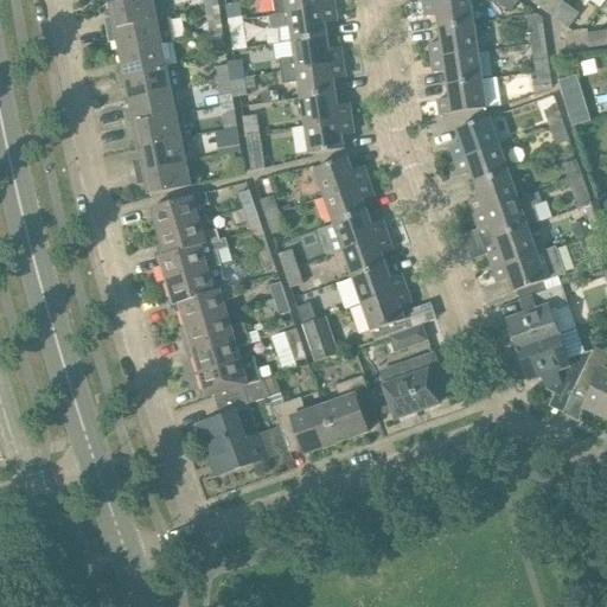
[(161,0),(148,0),(110,8),(113,18),(110,18),(106,26),(107,33),(157,24),(166,21),(161,0)]
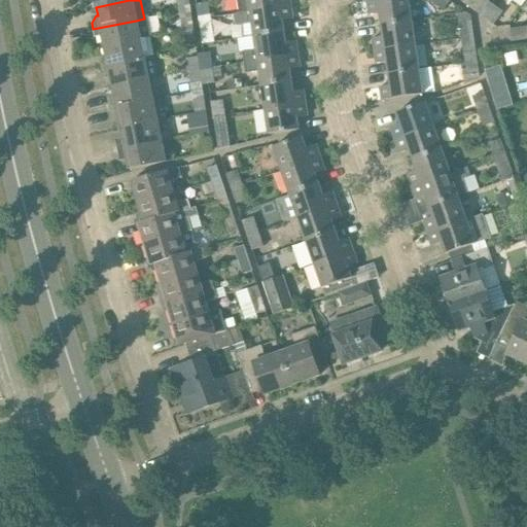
[(187,0),(178,0),(180,11),(189,9),(187,0)]
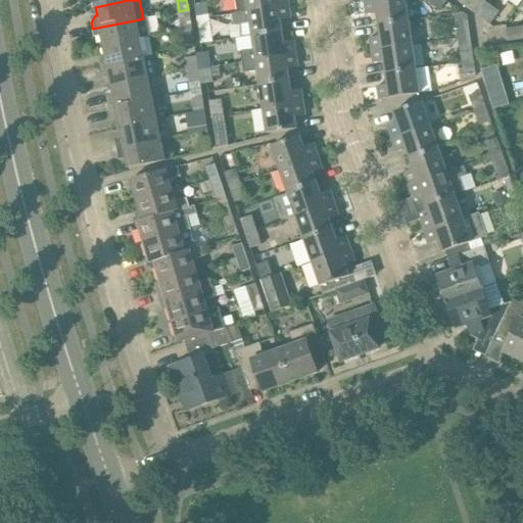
[(234,0),(237,14),(232,14),(232,16),(289,8),(287,0),(234,0)]
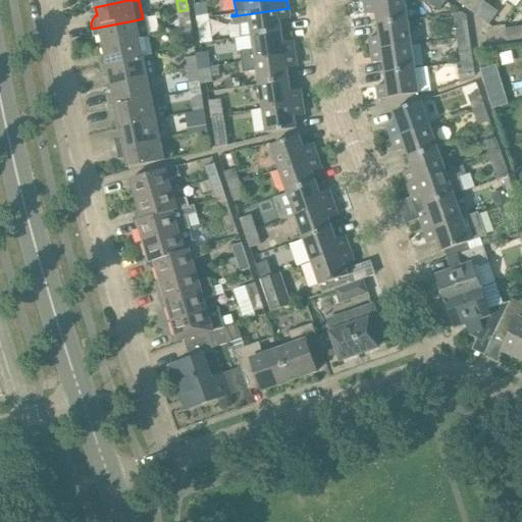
[(377,25),(408,21),(405,0),(378,0),(363,2),(365,15),(376,14),(377,25)]
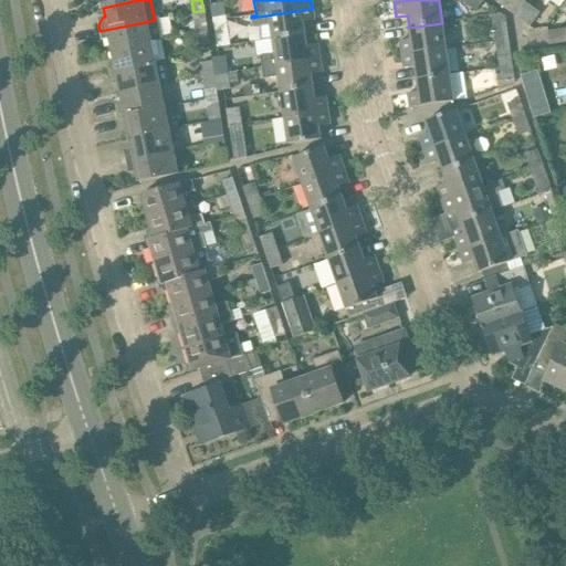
[(481,0),(462,0),(462,1),(475,11),(483,1),(481,0)]
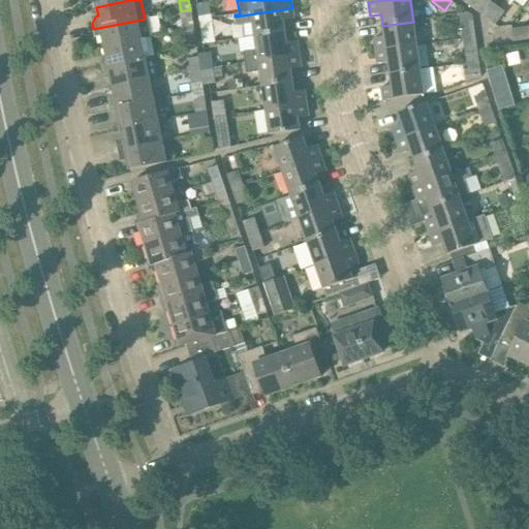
[(485,0),(476,10),(487,19),(496,6),(488,0),(485,0)]
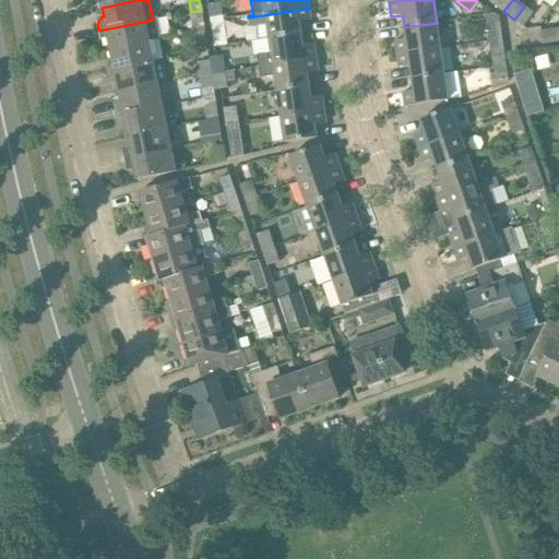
[(211,23),(224,21),(221,3),(207,4),(211,23)]
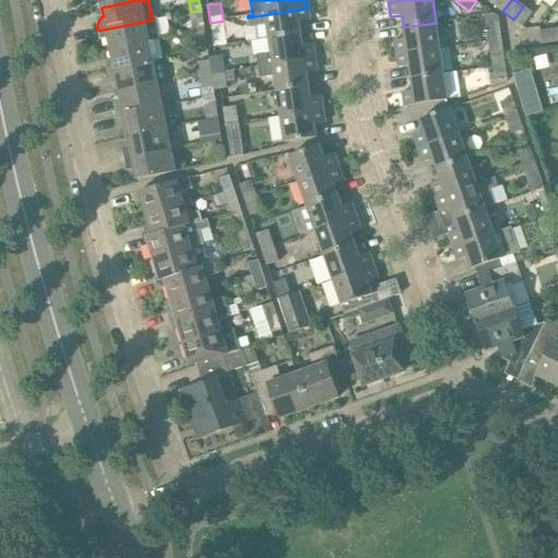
[(523,7),(513,20),(522,26),(533,13),(523,7)]
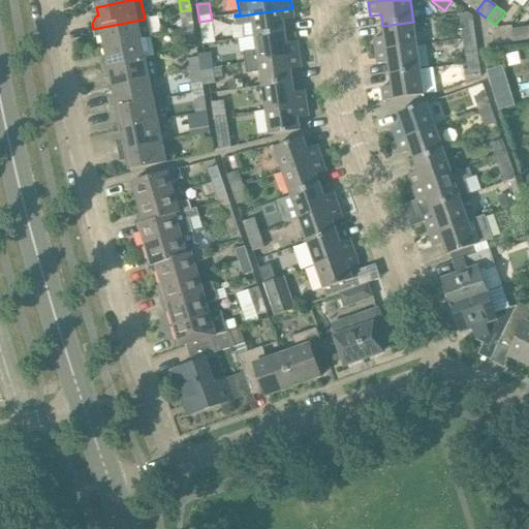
[(292,8),(235,17),(237,25),(253,23),(255,38),(285,34),(285,32),(291,31),(290,25),(289,20),(294,19),(292,8)]
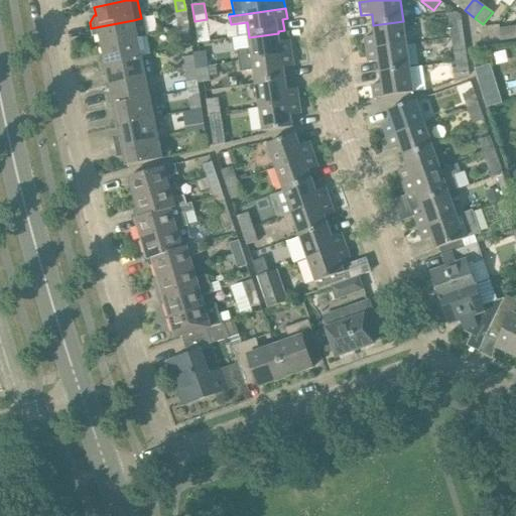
[(185,9),(176,11),(179,32),(188,30),(185,9)]
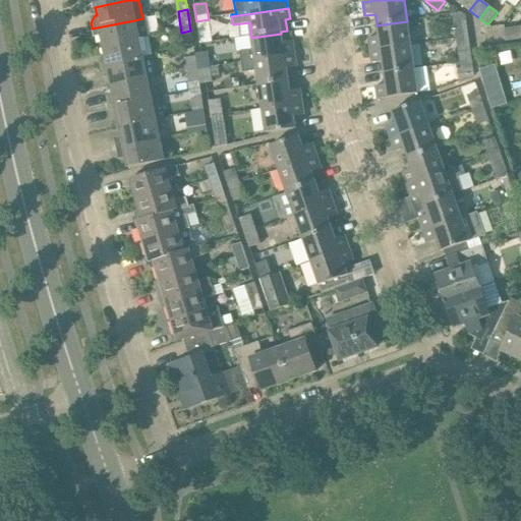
[(101,36),(103,48),(138,41),(138,38),(151,36),(148,17),(142,18),(134,20),(92,29),(93,32),(99,37),(101,36)]
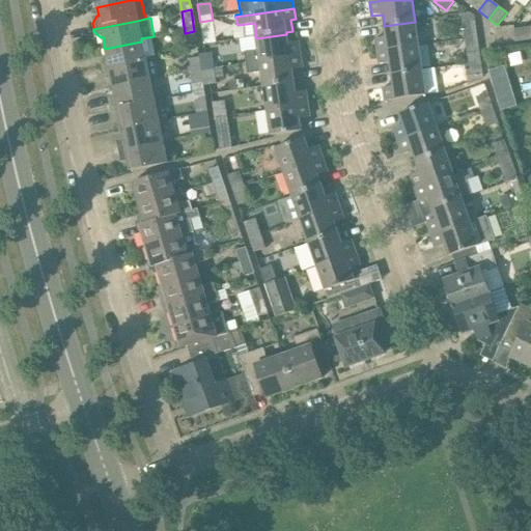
[(216,44),(213,20),(200,22),(203,45),(216,44)]
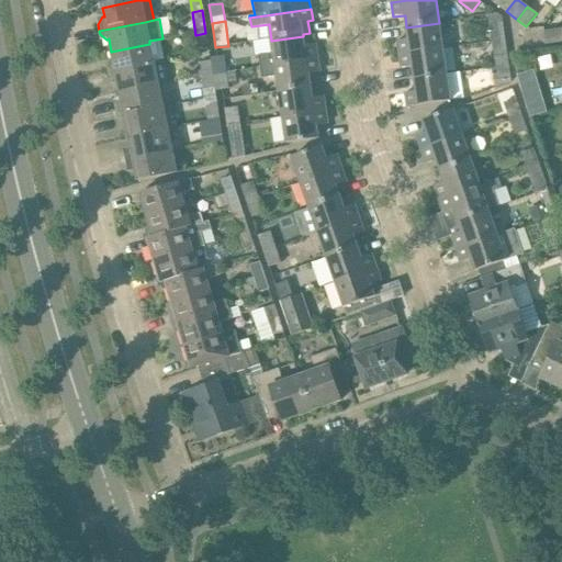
[(400,55),(442,48),(439,23),(406,27),(408,40),(397,42),(400,55)]
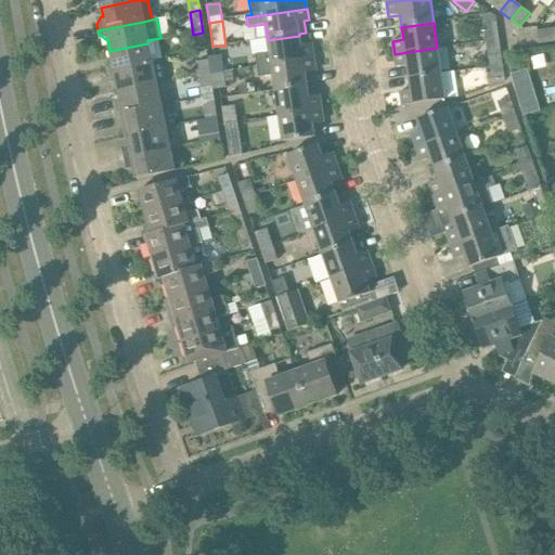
[(483,25),(486,41),(499,39),(497,23),(483,25)]
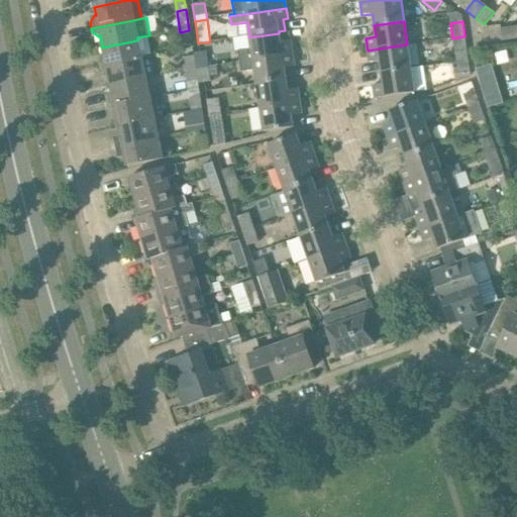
[(516,38),(516,26),(500,28),(502,41),(516,38)]
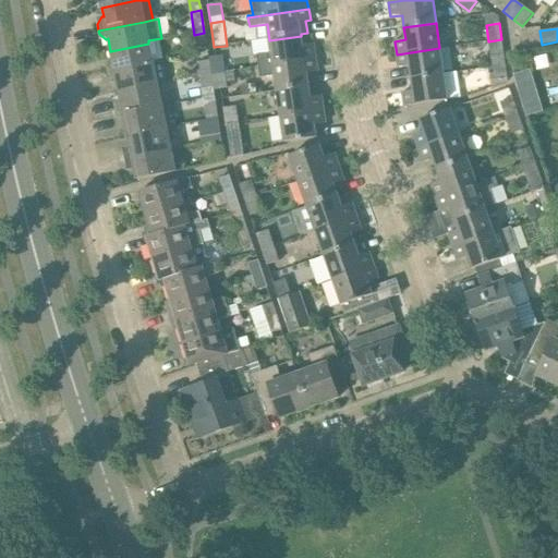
[(204,33),(194,35),(195,46),(206,44),(204,33)]
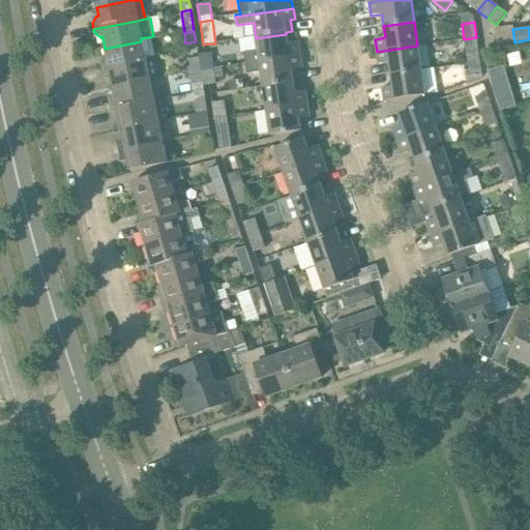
[(286,34),(256,38),(258,50),(243,52),(245,65),(300,57),(298,42),(288,43),(286,34)]
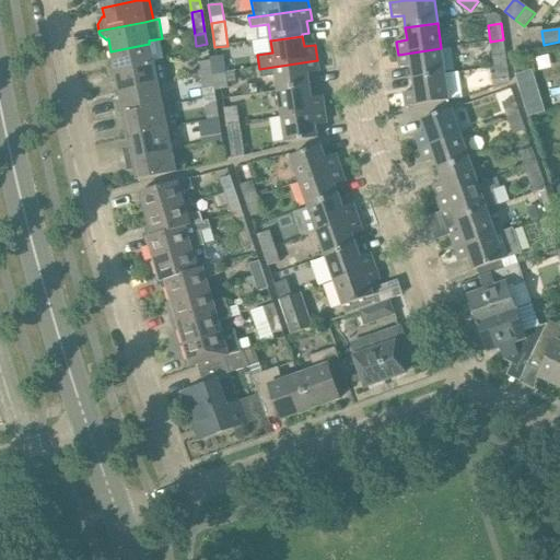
[(503,39),(490,42),(493,67),(491,68),(508,66),(505,50),(503,39)]
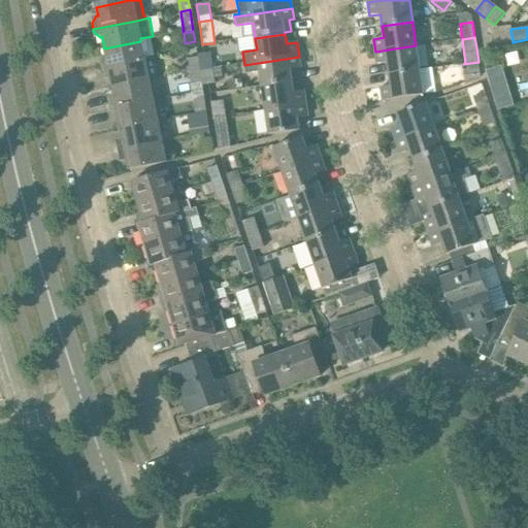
[(144,62),(140,41),(104,48),(106,57),(104,57),(100,64),(101,70),(144,62)]
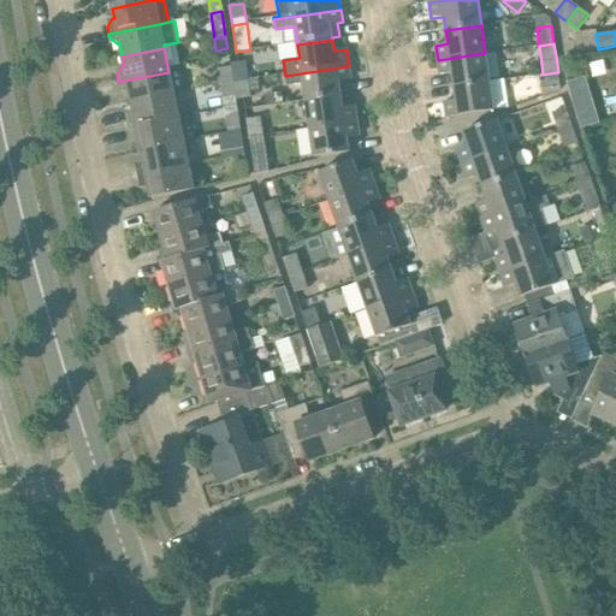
[(490,82),(485,53),(438,60),(440,76),(452,73),(455,87),(490,82)]
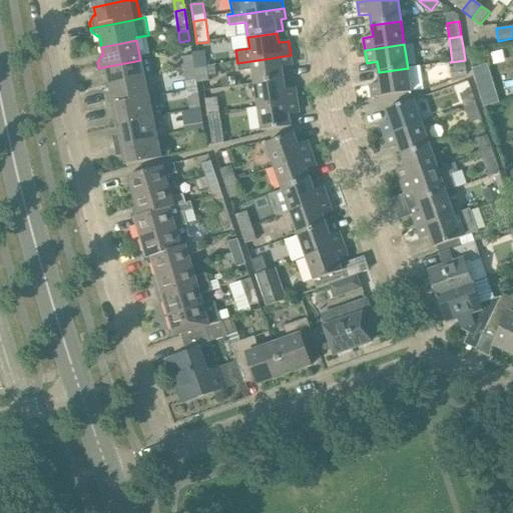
[(193,69),(207,67),(204,50),(191,52),(192,55),(191,55),(193,69)]
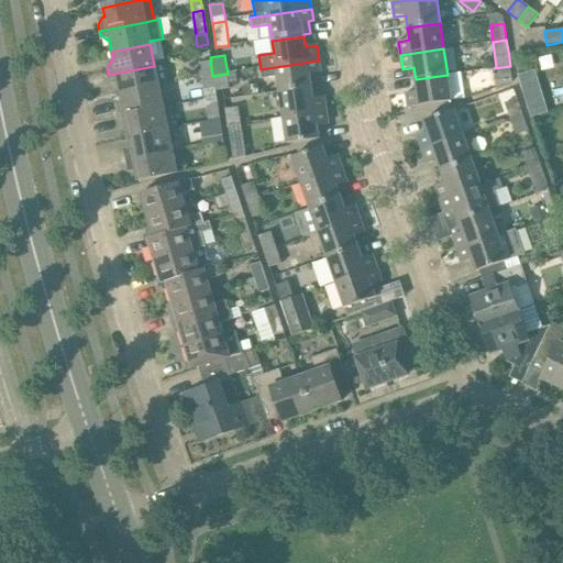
[(212,77),(212,76),(210,61),(199,63),(201,79),(212,77)]
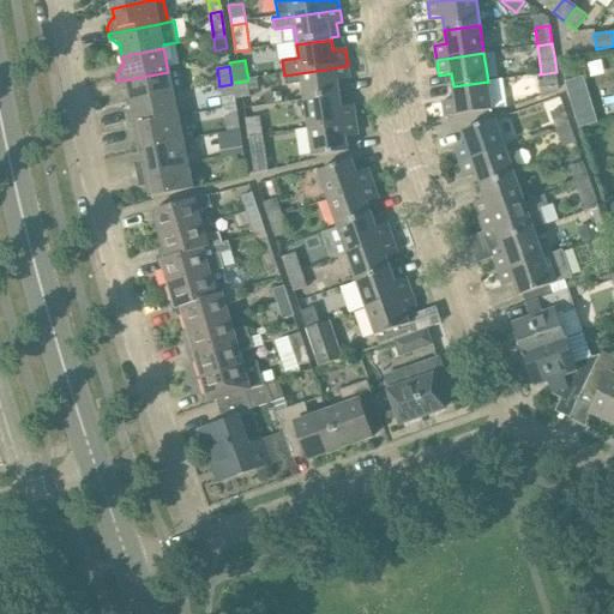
[(302,83),(305,102),(339,96),(337,80),(350,79),(348,66),(284,76),(287,85),(302,83)]
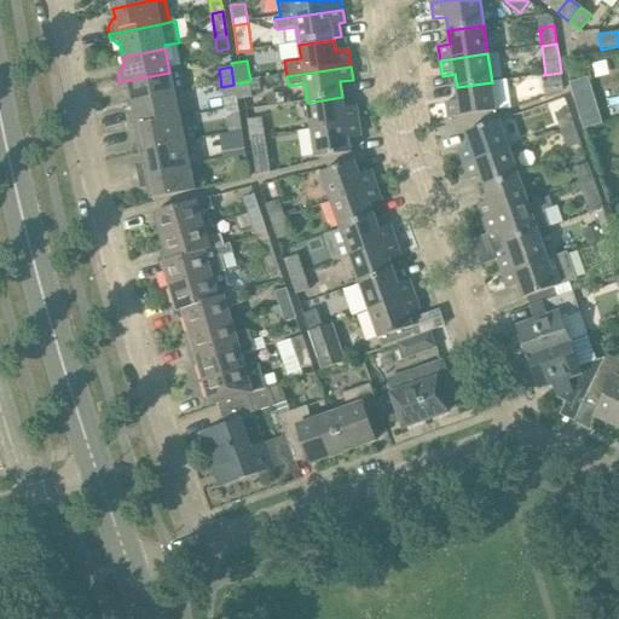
[(183,70),(169,73),(119,82),(120,86),(128,91),(129,91),(132,105),(174,97),(187,94),(183,70)]
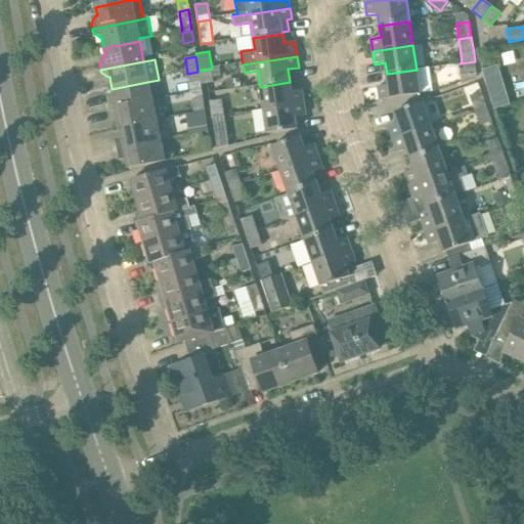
[(475,61),(460,63),(461,76),(476,74),(475,67),(475,61)]
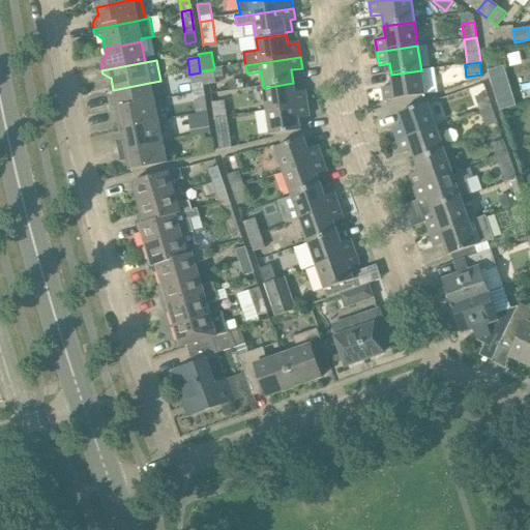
[(200,71),(200,72),(202,84),(203,83),(203,86),(216,84),(215,79),(224,78),(223,68),(214,69),(200,71)]
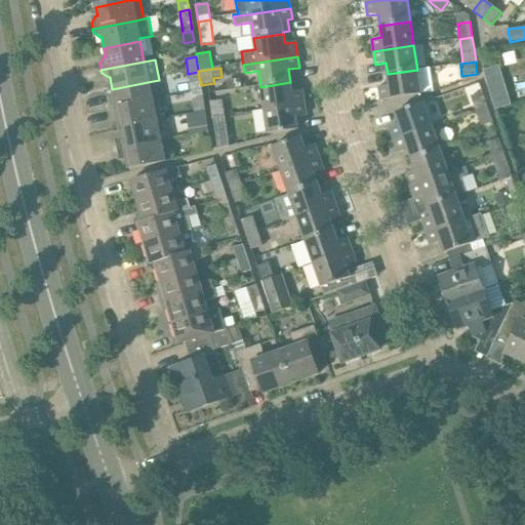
[(417,70),(388,74),(389,86),(378,87),(380,101),(420,94),(417,70)]
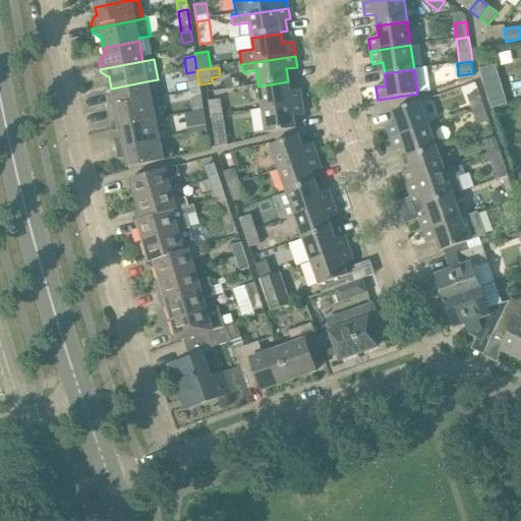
[(198,82),(196,71),(186,73),(188,83),(198,82)]
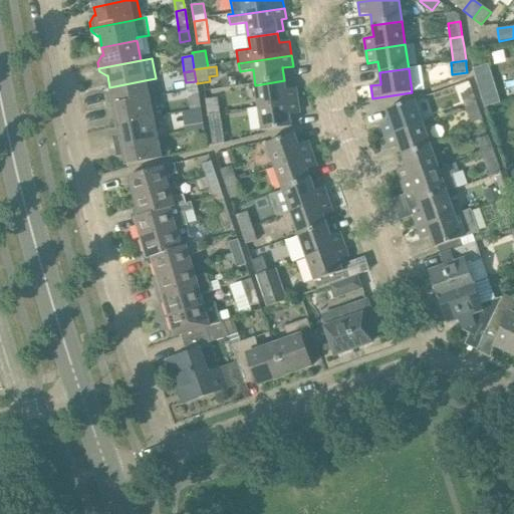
[(145,80),(109,87),(111,95),(110,95),(105,102),(106,108),(149,100),(145,80)]
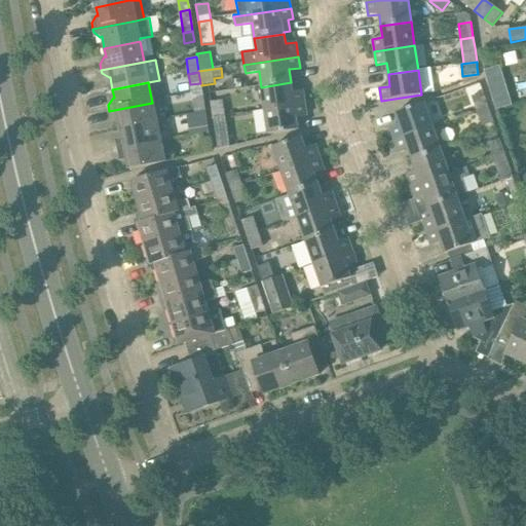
[(261,87),(265,111),(305,106),(303,90),(292,92),(291,82),(261,87)]
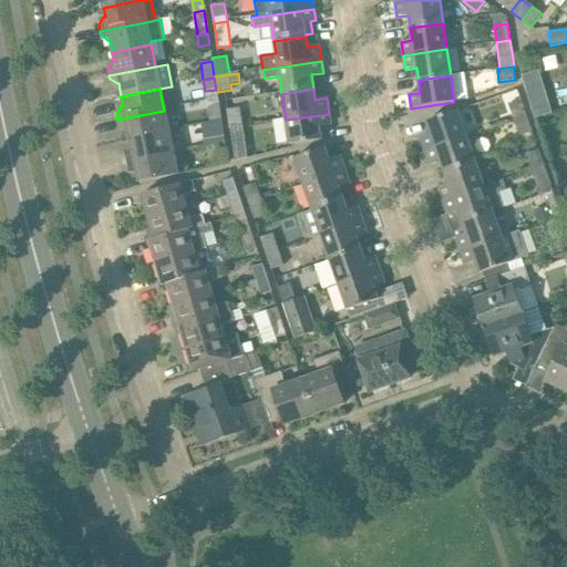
[(552,113),(547,96),(529,102),(535,120),(552,113)]
